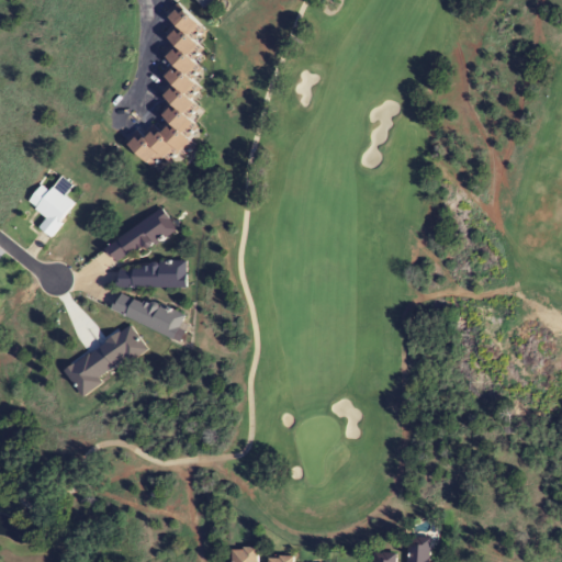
[(194,0),(203,10),(214,0),(194,0)]
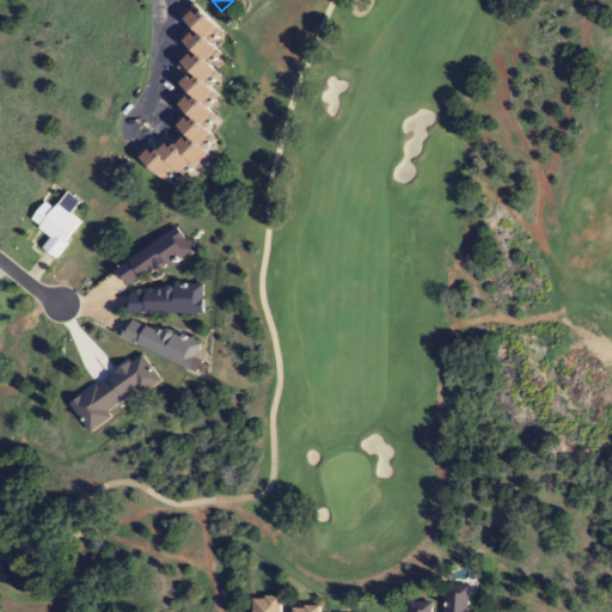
[(179,132),(144,146),(136,152),(139,157),(163,183),(196,167),(207,158),(201,144),(210,135),(201,124),(212,114),(206,101),(214,93),(204,83),(215,72),(204,61),(216,50),(208,40),(218,30),(191,2),(181,12),(188,28),(181,35),(188,50),(179,57),(184,69),(177,77),(184,92),(177,101),(183,114),(175,121),(179,132)]
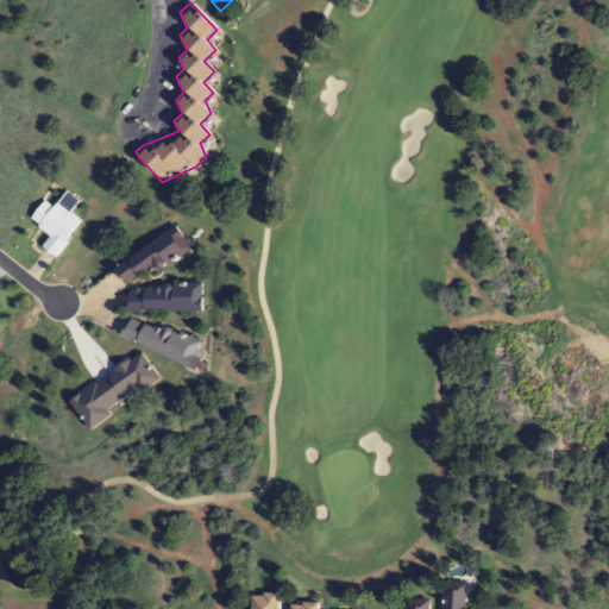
[(83,223),(58,202),(54,208),(45,201),(30,220),(54,239),(38,259),(44,263),(50,256),(54,259),(83,223)]
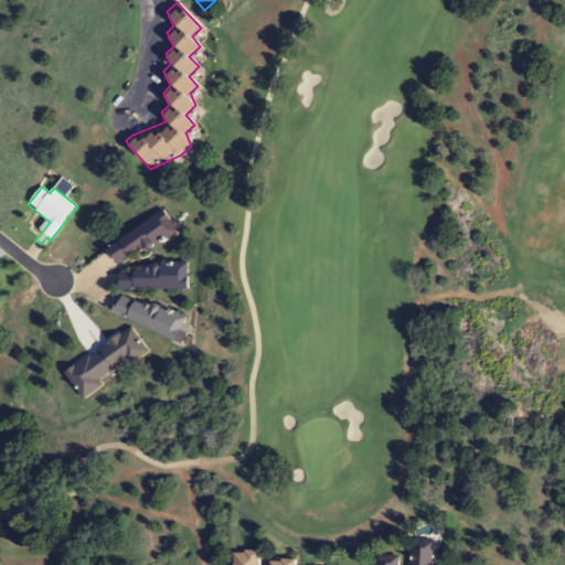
[(105,248),(118,268),(177,231),(163,211),(105,248)]
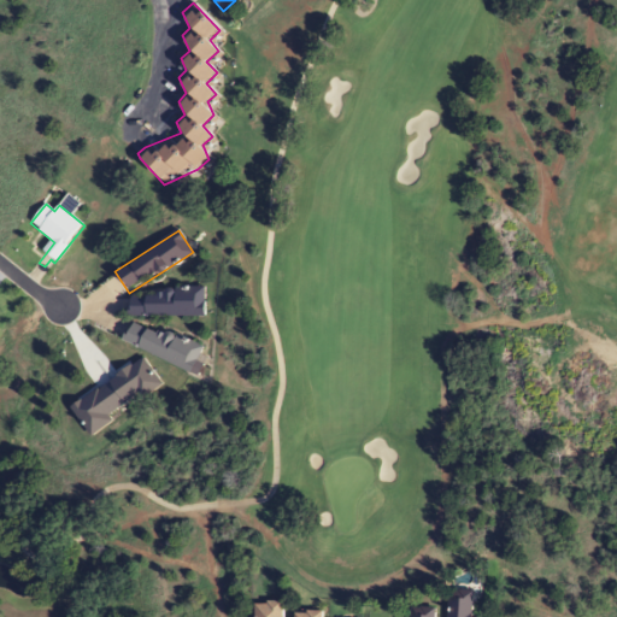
[(204,316),(205,289),(130,289),(130,316),(204,316)]
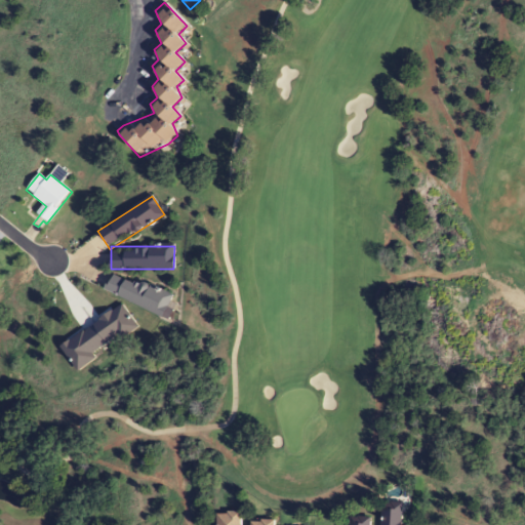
[(164,317),(172,296),(114,272),(105,292),(164,317)]
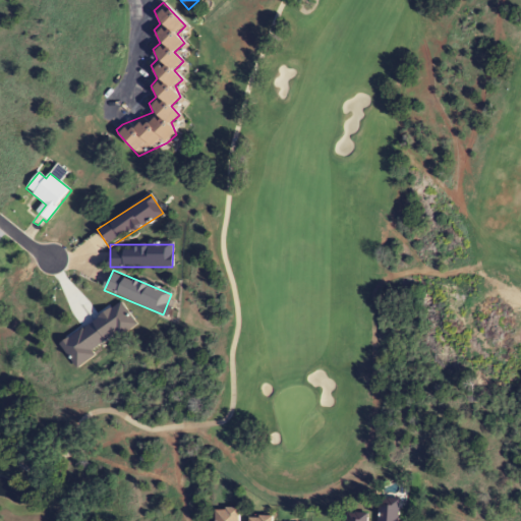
[(397,520),(399,499),(379,497),(377,520),(397,520)]
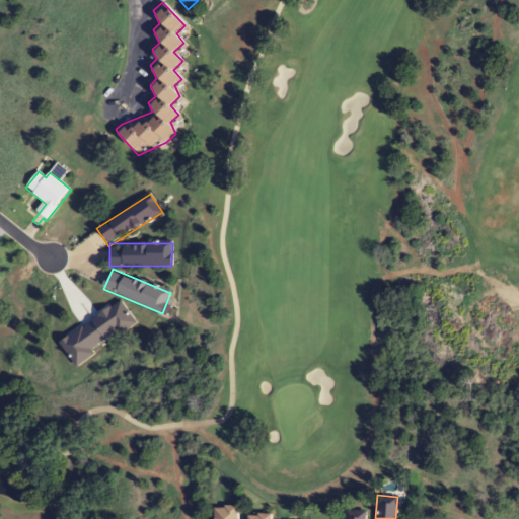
[(236,518),(237,506),(213,506),(213,518),(236,518)]
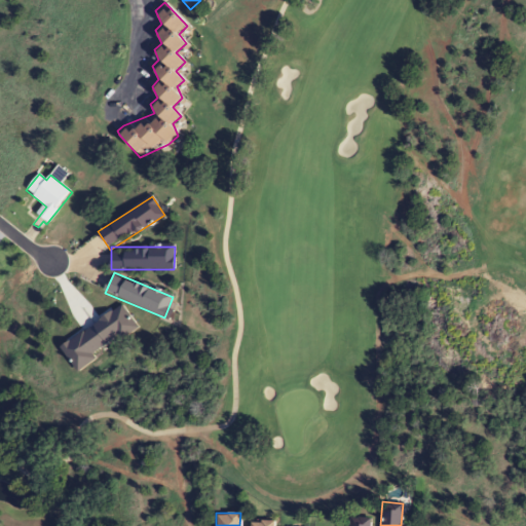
[(348,525),(369,525),(370,519),(349,517),(348,525)]
